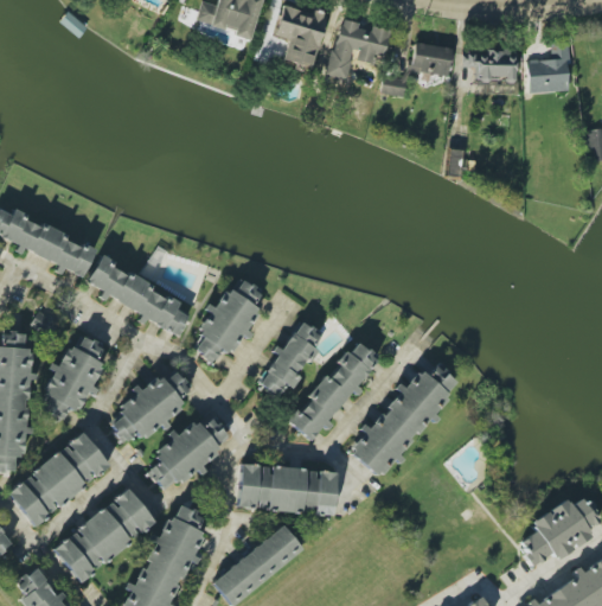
[(254,39),(264,0),(204,0),(199,20),(238,31),(237,34),(254,39)]
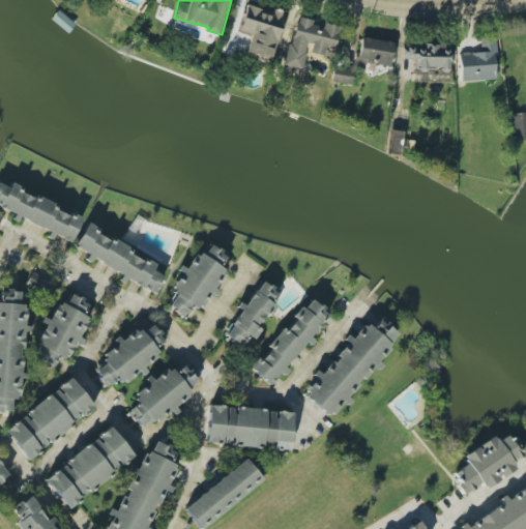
[(250,53),(276,58),(287,11),(249,3),(242,31),(254,33),(250,53)]
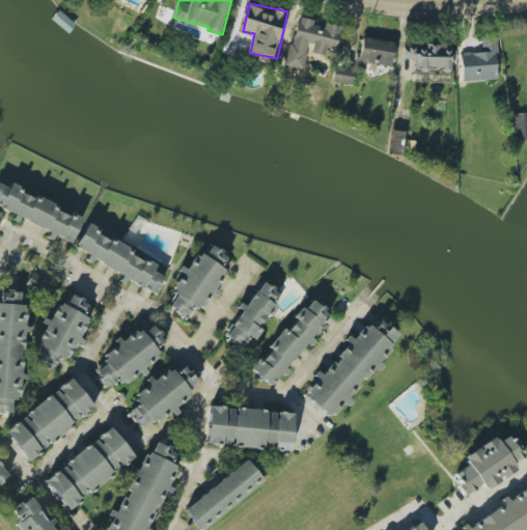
[(287,66),(304,71),(311,43),(315,44),(314,49),(337,55),(344,26),(327,21),(325,27),(315,25),(316,20),(300,16),(287,66)]
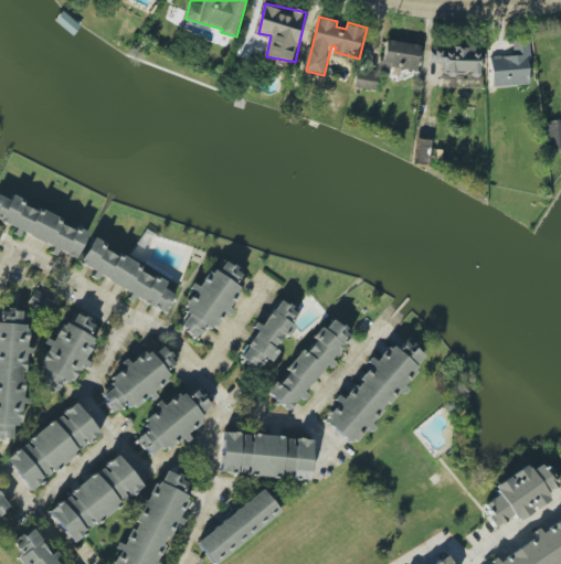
[(533,84),(531,39),(515,40),(516,54),(494,55),(495,86),(533,84)]
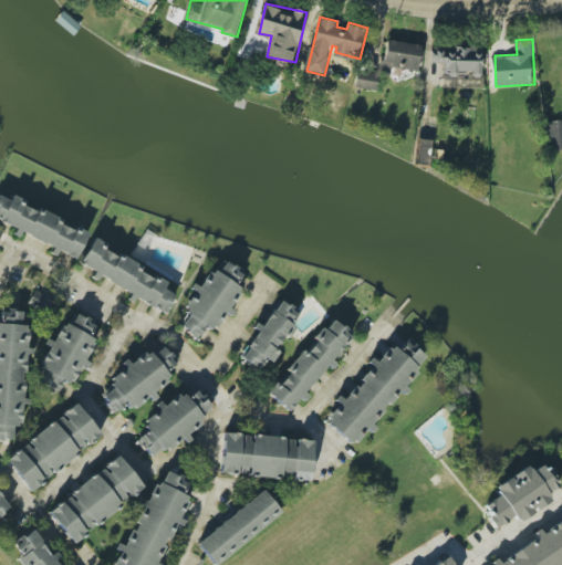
[(420,71),(424,43),(387,40),(385,66),(420,71)]
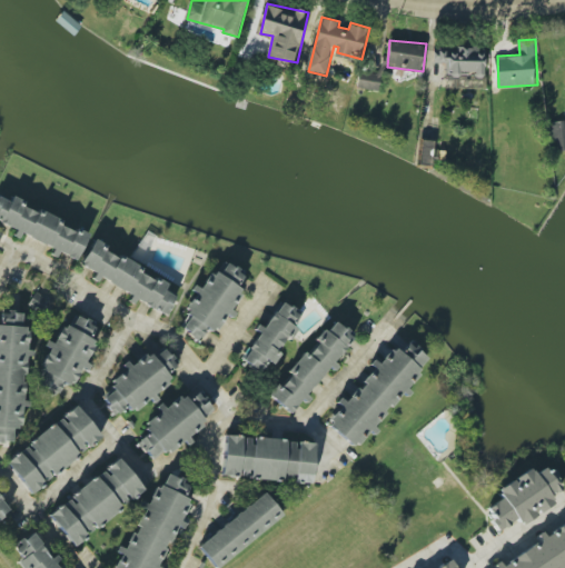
[(449,63),(448,86),(457,86),(457,88),(488,88),(488,48),(437,47),(437,62),(449,63)]
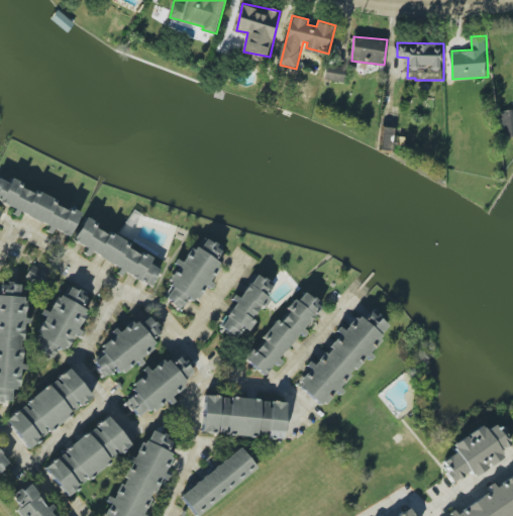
[(346,81),(347,66),(328,65),(327,80),(346,81)]
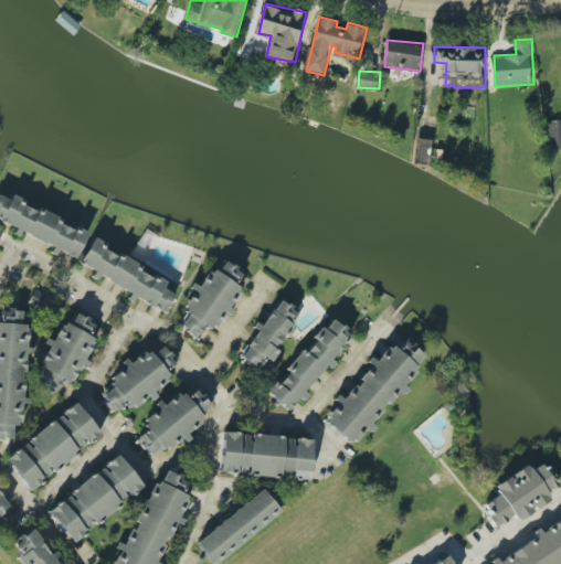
[(560,119),(550,120),(551,149),(560,149),(560,119)]
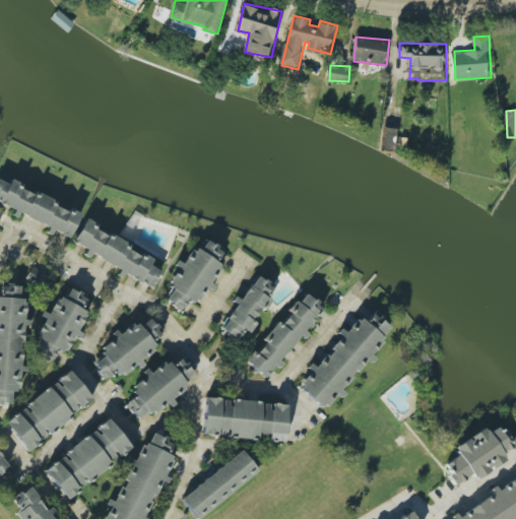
[(386,149),(396,149),(397,128),(387,127),(386,149)]
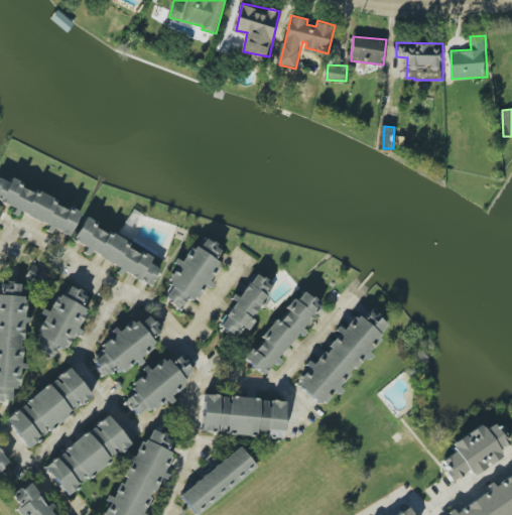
[(72,235),(0,199),(0,176),(1,175),(82,215),(72,235)]
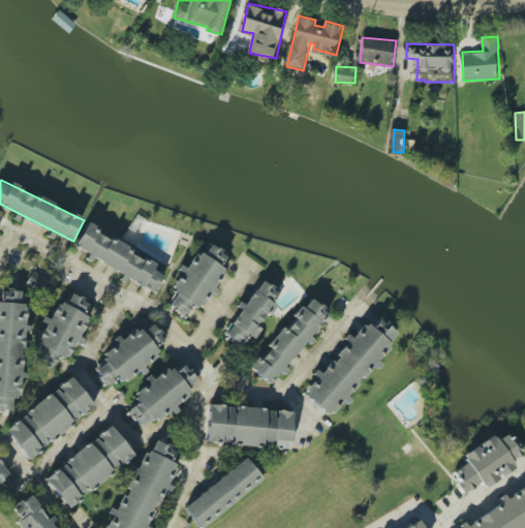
[(76,244),(91,221),(167,270),(155,293),(76,244)]
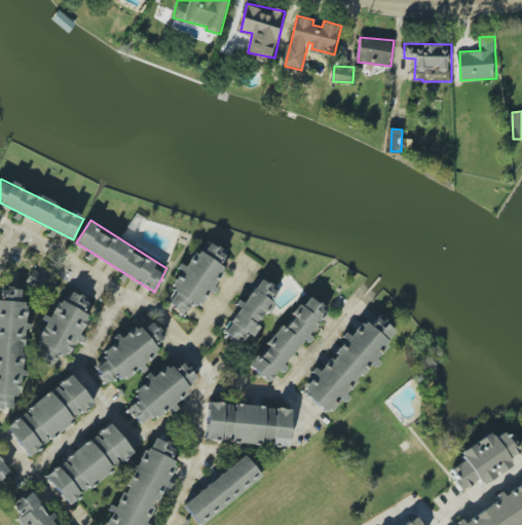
[(186,312),(171,301),(178,291),(174,289),(201,251),(206,253),(212,242),(228,252),(221,263),(227,266),(201,306),(194,302),(186,312)]
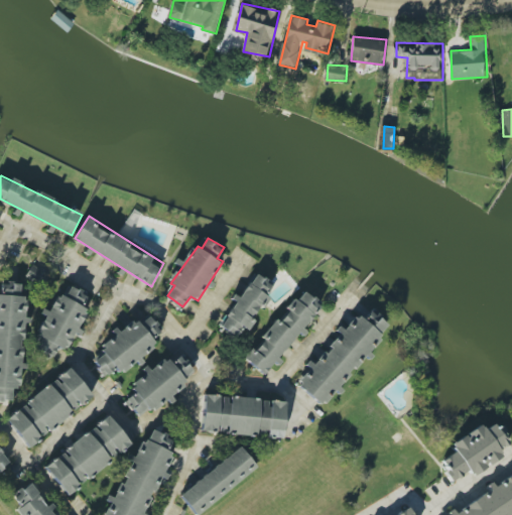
[(54,268),(39,259),(28,275),(43,285),(54,268)]
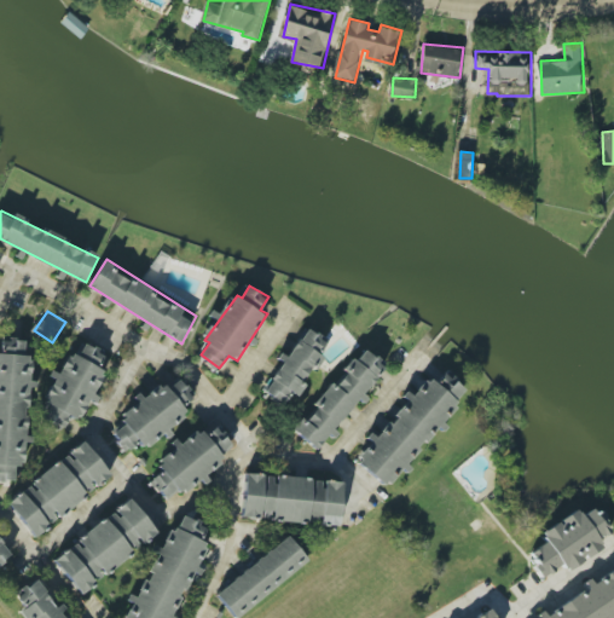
[(266,388),(310,328),(329,341),(320,353),(325,357),(318,369),(314,367),(302,382),(308,385),(300,396),(294,391),(285,403),(266,388)]
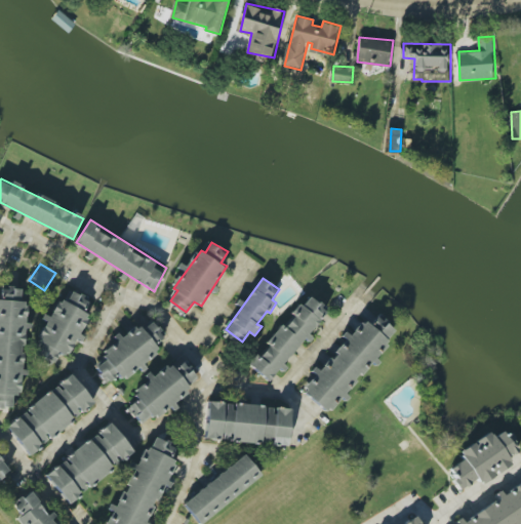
[(14,406),(0,405),(0,298),(2,299),(3,287),(24,288),(23,300),(27,300),(27,305),(29,305),(22,391),(18,391),(18,394),(15,395),(14,406)]
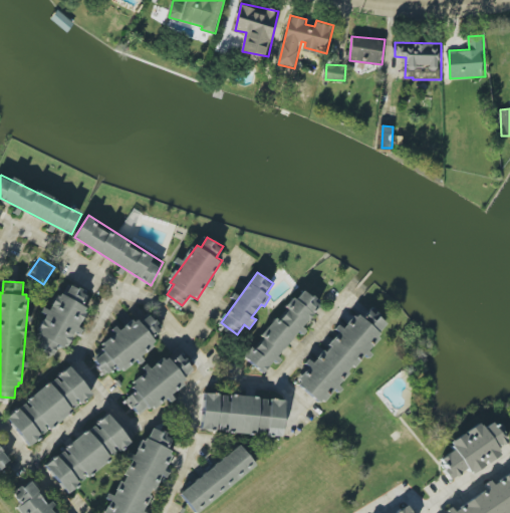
[(60,344),(52,358),(35,347),(43,334),(39,332),(41,329),(38,328),(47,313),(42,311),(45,306),(50,309),(59,295),(61,296),(62,293),(65,294),(71,284),(88,294),(83,304),(87,306),(84,310),(87,311),(79,325),(84,329),(82,333),(76,331),(68,344),(66,343),(64,346),(60,344)]
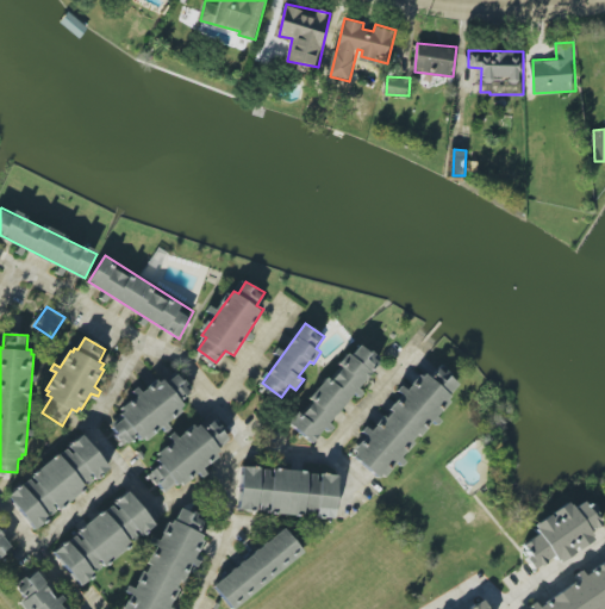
[(361,343),(380,361),(313,441),(292,423),(361,343)]
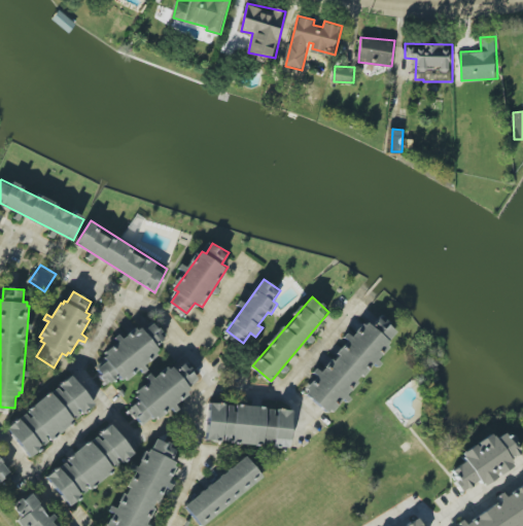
[(306,390),(365,321),(367,322),(375,314),(397,330),(387,344),(390,346),(332,413),(306,390)]
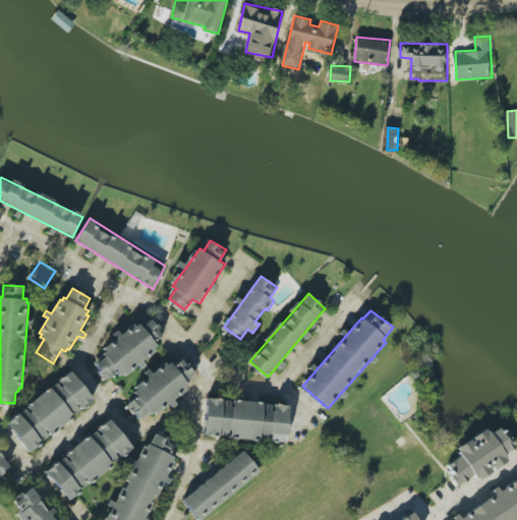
[(108,379),(97,363),(108,356),(105,352),(108,350),(106,347),(139,322),(159,345),(156,348),(158,349),(126,374),(125,372),(121,376),(118,370),(108,379)]
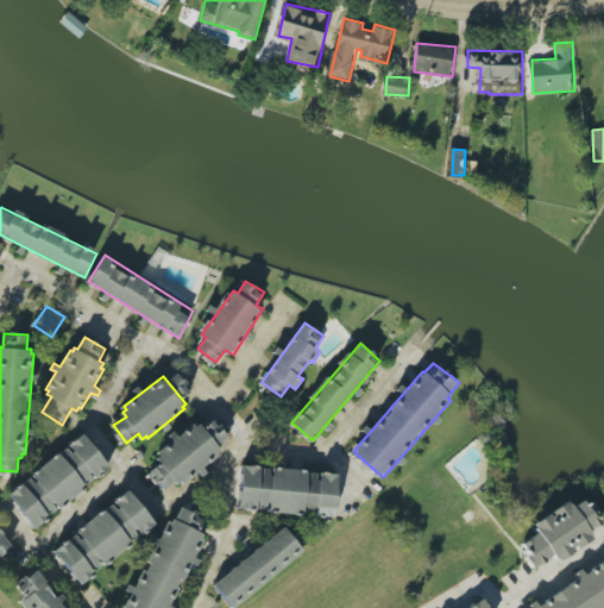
[(149,472),(162,463),(157,457),(162,455),(159,451),(195,424),(197,426),(201,422),(205,427),(214,419),(231,439),(218,451),(220,455),(186,483),(183,481),(178,484),(175,480),(163,490),(149,472)]
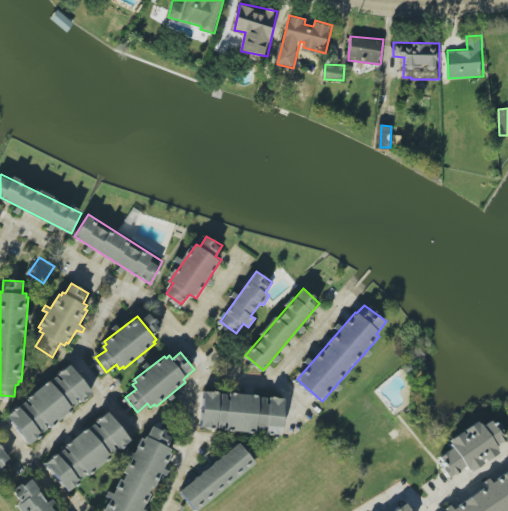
[(8,415),(71,365),(93,392),(30,444),(8,415)]
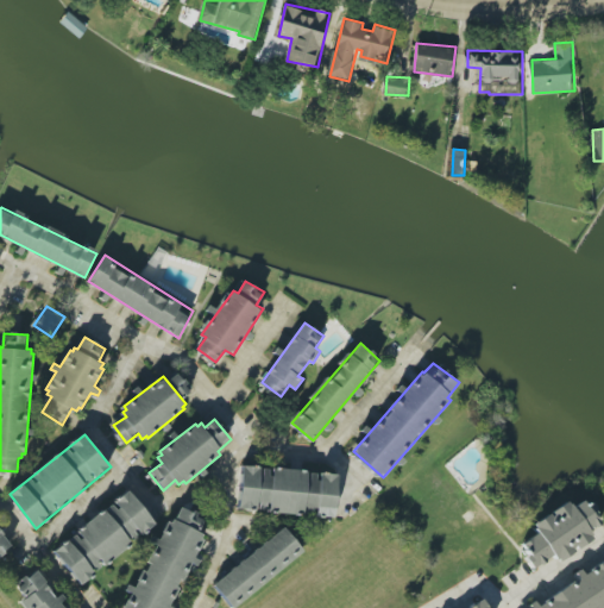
[(244,464),(339,474),(335,516),(240,507),(244,464)]
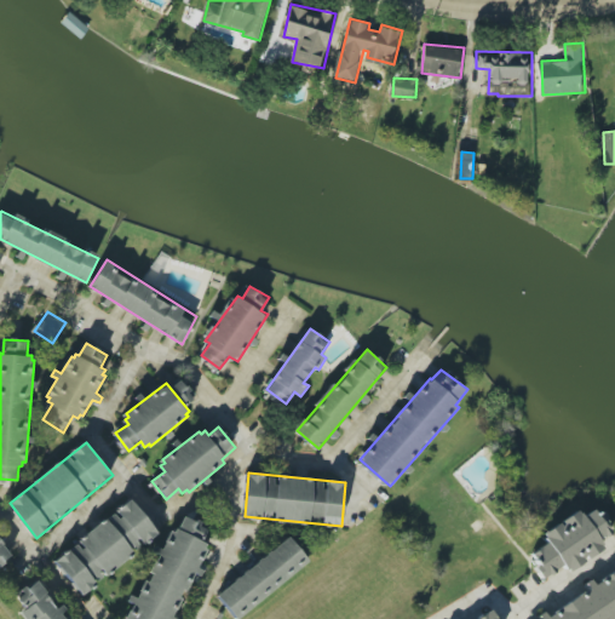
[(84,594),(57,560),(132,499),(160,532),(84,594)]
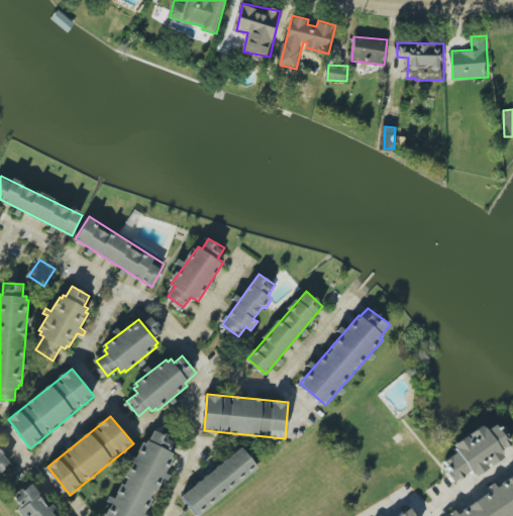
[(453,482),(447,472),(450,470),(445,460),(457,451),(455,447),(456,446),(455,444),(483,424),(485,427),(486,426),(488,429),(497,423),(500,428),(504,425),(509,430),(504,434),(511,444),(502,449),(504,452),(502,453),(504,456),(492,465),(491,462),(488,463),(490,467),(477,476),(476,473),(474,475),(471,470),(453,482)]
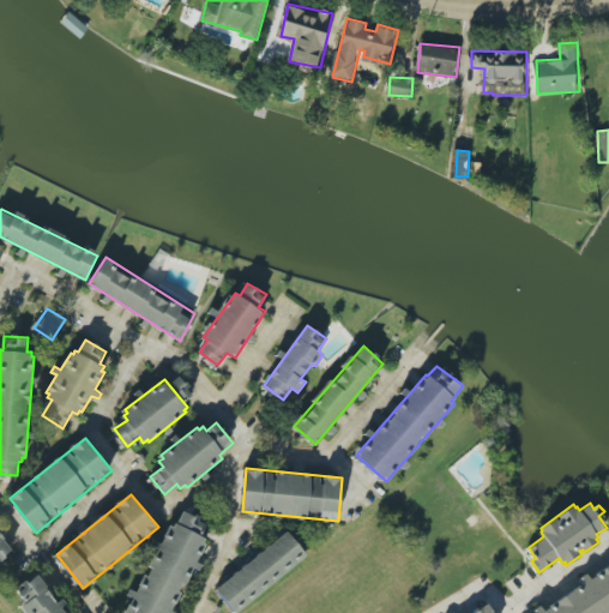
[(178,523),(184,510),(206,523),(200,536),(210,540),(172,612),(125,612),(173,521),(178,523)]
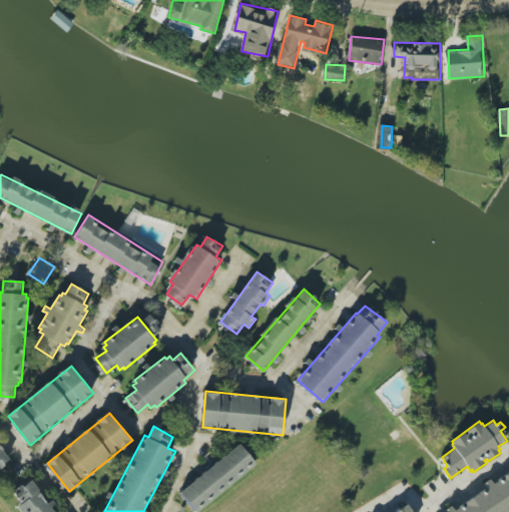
[(239,443),(257,462),(198,511),(181,491),(239,443)]
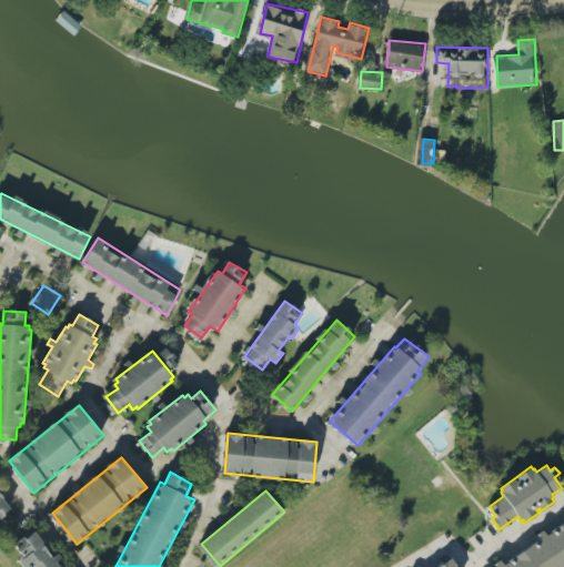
[(0,492),(12,507),(0,516),(0,492)]
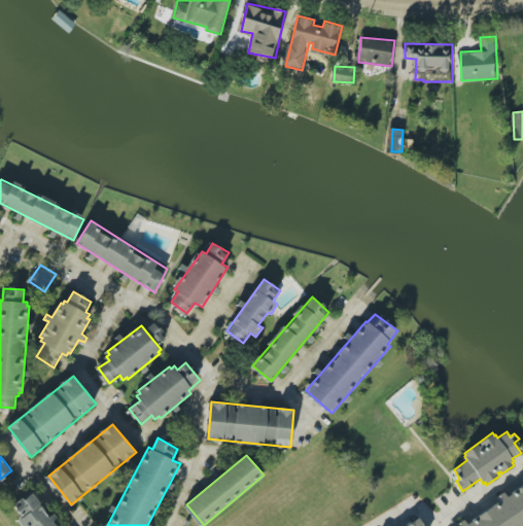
[(461,525),(459,522),(465,519),(467,523),(502,499),(499,494),(504,491),(507,496),(522,485),(522,525),(461,525)]
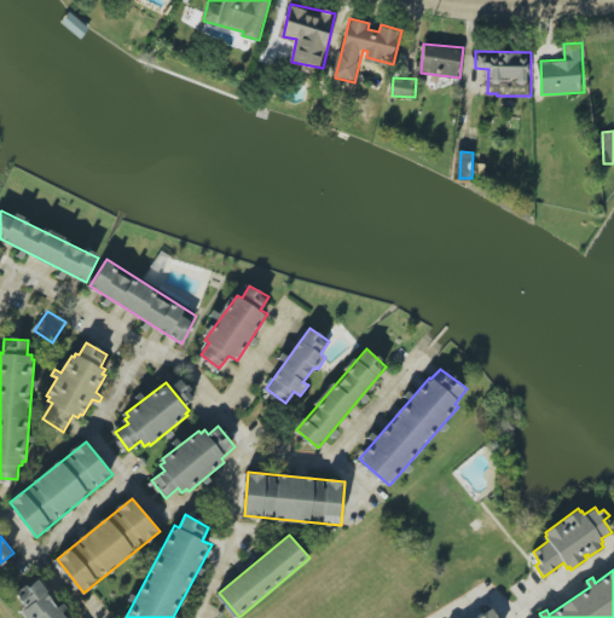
[(38,579),(69,617),(28,617),(22,611),(27,607),(19,596),(25,593),(23,589),(28,584),(29,587),(38,579)]
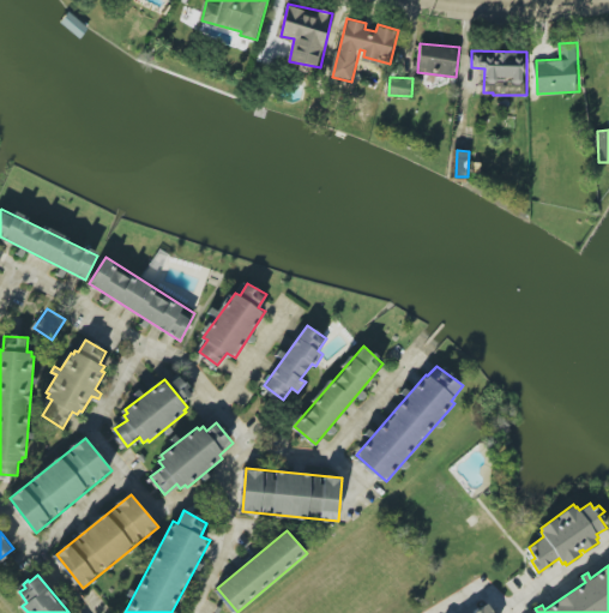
[(471,612),(488,602),(494,612),(471,612)]
